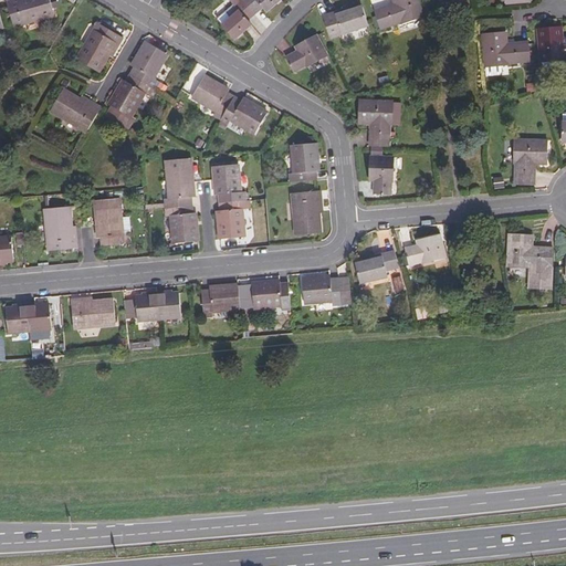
[(7,0),(16,27),(55,14),(51,0),(7,0)]
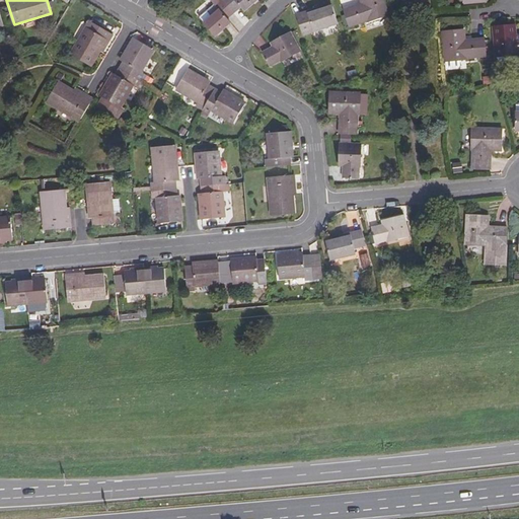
[(214,0),(213,1),(220,9),(205,22),(217,36),(232,22),(229,19),(241,8),(245,12),(258,0),(214,0)]
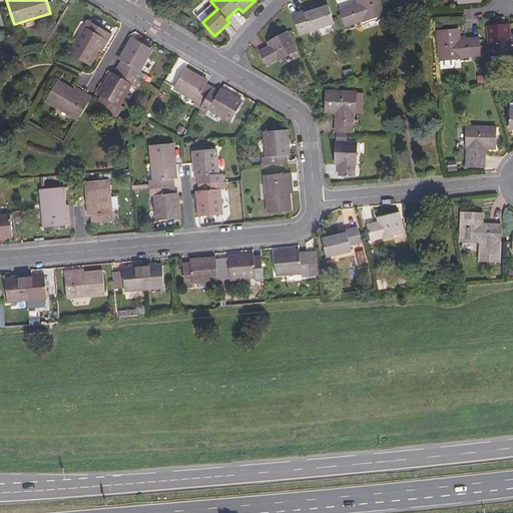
[(352,7),(342,10),(347,26),(364,20),(365,21),(385,14),(380,0),(357,0),(359,6),(353,8),(352,7)]
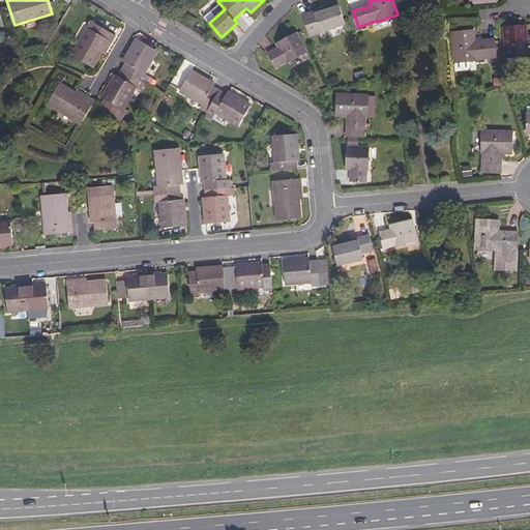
[(315,12),(303,16),(307,30),(319,26),(321,32),(346,24),(341,6),(327,10),(316,15),(315,12)]
